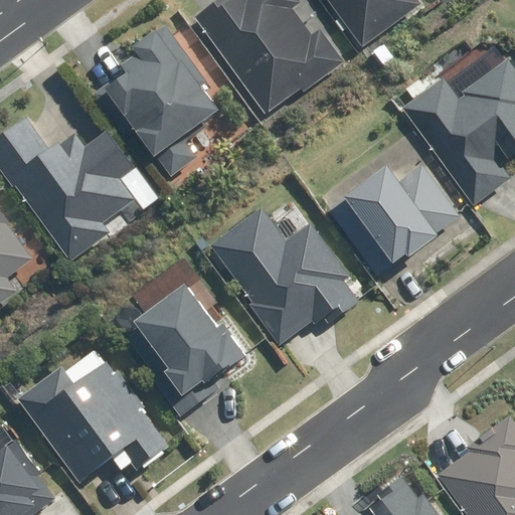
[(216,0),(195,16),(271,118),(345,62),(298,0),(216,0)]
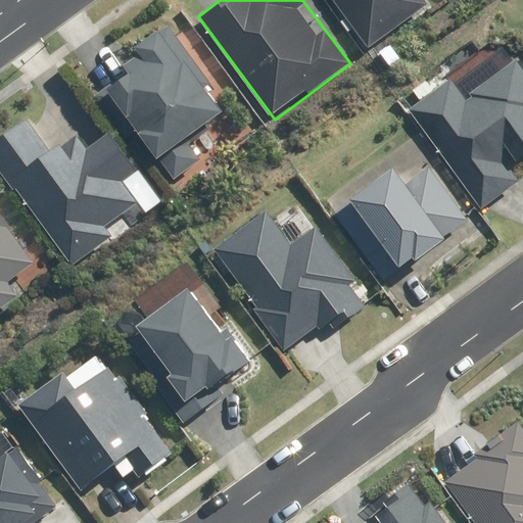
[(334,0),(367,47),(426,6),(422,0),(334,0)]
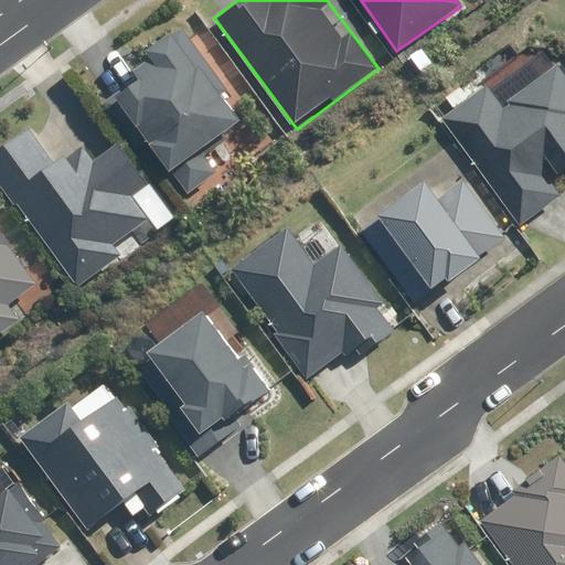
[(226,83),(181,25),(149,51),(157,60),(113,94),(191,194),(225,168),(210,149),(247,119),(221,86),(226,83)]
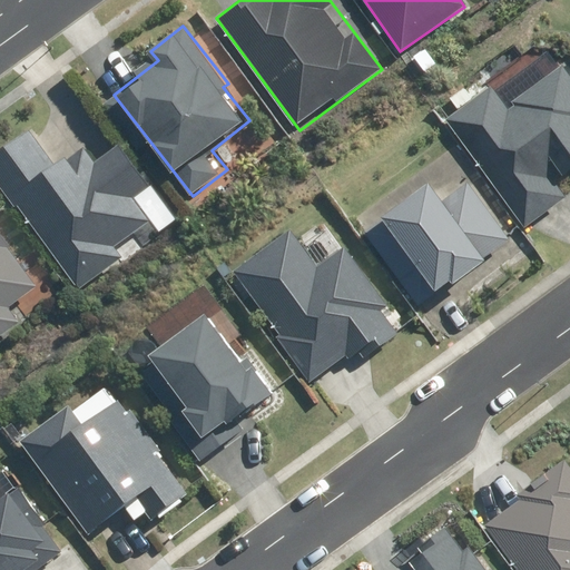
[(563,202),(553,187),(538,166),(568,144),(569,146),(569,65),(568,62),(507,105),(493,86),(448,118),(527,228),(563,202)]
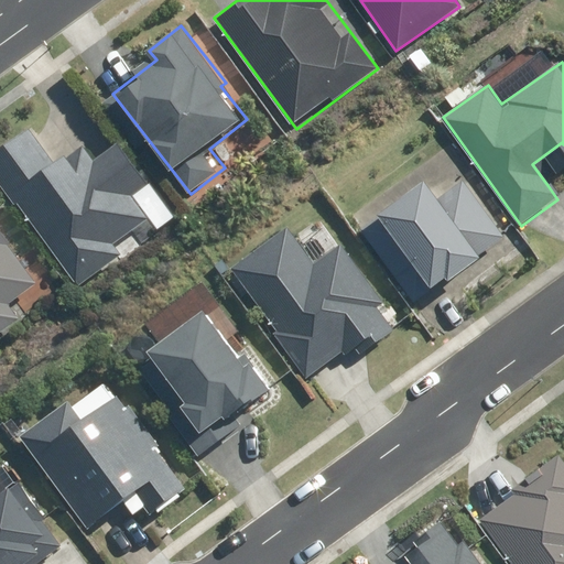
[(28,127),(0,147),(0,180),(77,289),(123,256),(114,241),(149,216),(136,197),(152,186),(119,139),(96,155),(85,140),(53,163),(28,127)]
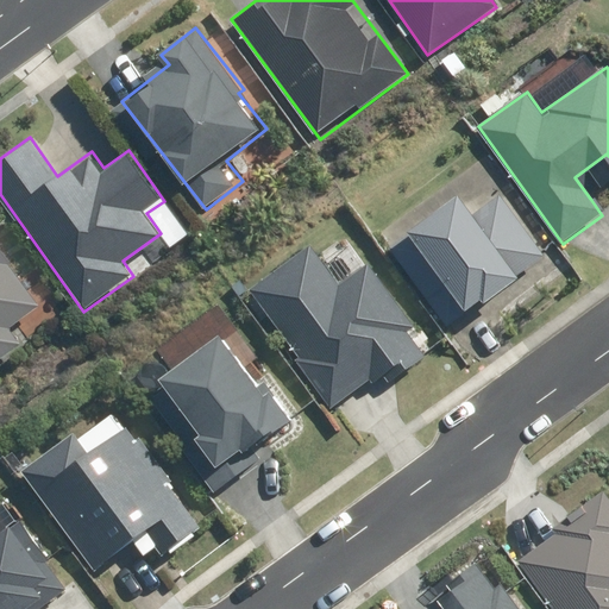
[(475,213),(457,192),(408,233),(412,237),(388,257),(447,328),(483,299),(489,306),(548,255),(497,194),(475,213)]
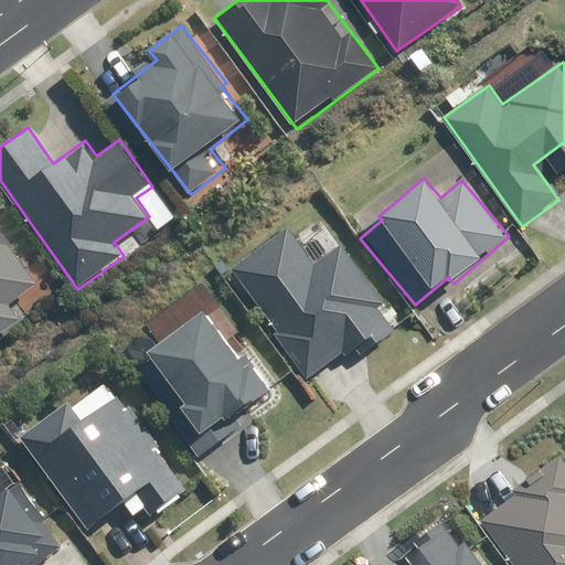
[(275,334),(307,380),(390,321),(381,309),(387,304),(344,243),(316,263),(288,225),(231,266),(277,332),(275,334)]
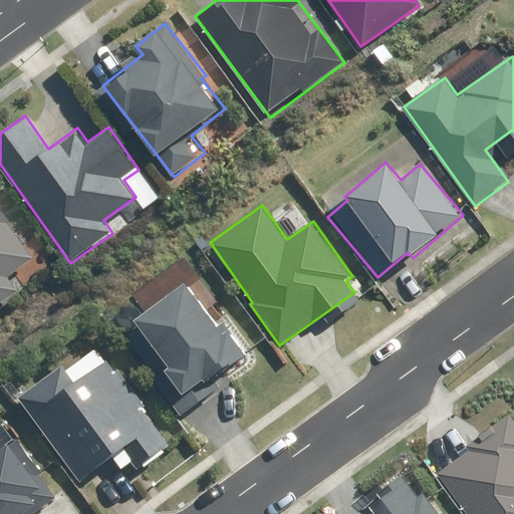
[(0,303),(18,290),(9,277),(34,258),(9,225),(12,223),(0,207),(0,303)]
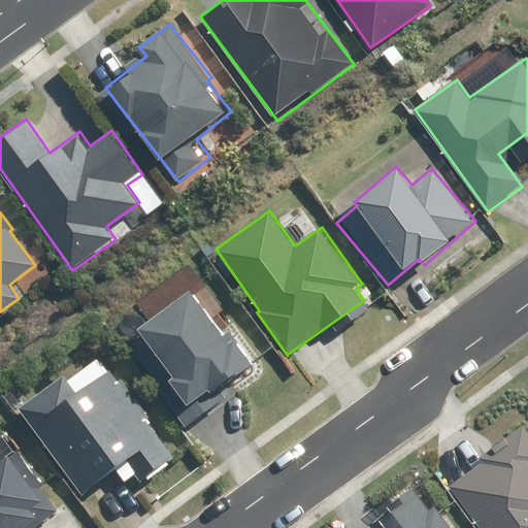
[(138,328),(144,336),(132,345),(163,387),(159,390),(187,427),(226,397),(220,389),(254,363),(230,331),(226,335),(213,319),(225,311),(189,262),(135,302),(149,320),(138,328)]
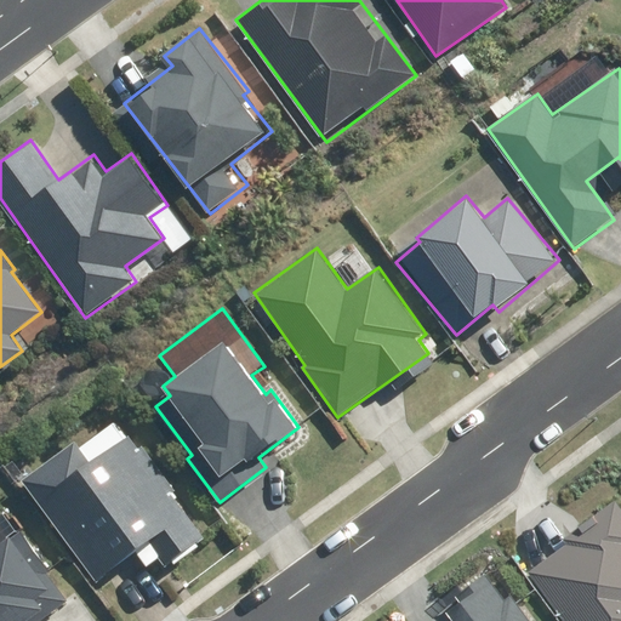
[(74,440),(21,479),(96,581),(149,541),(166,564),(167,564),(172,560),(175,564),(201,546),(199,542),(205,537),(174,494),(177,490),(143,444),(140,446),(130,434),(126,437),(115,420),(79,446),(74,440)]
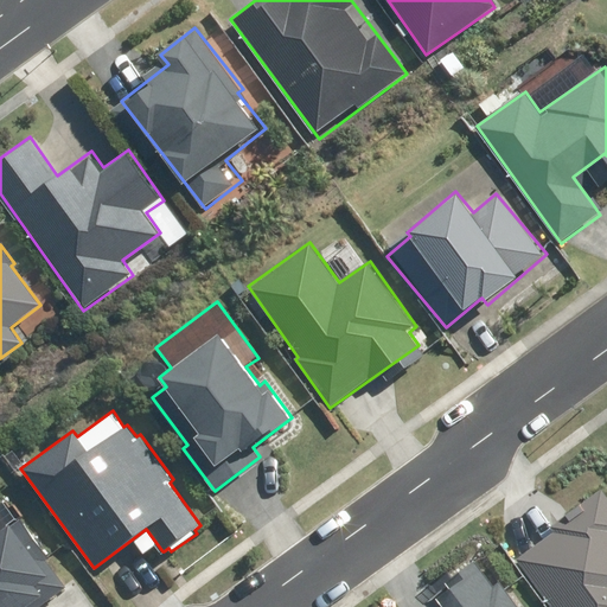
[(39,606),(49,601),(48,599),(66,586),(48,561),(50,558),(20,517),(21,516),(12,503),(10,505),(4,498),(2,499),(0,494),(0,606),(39,606)]
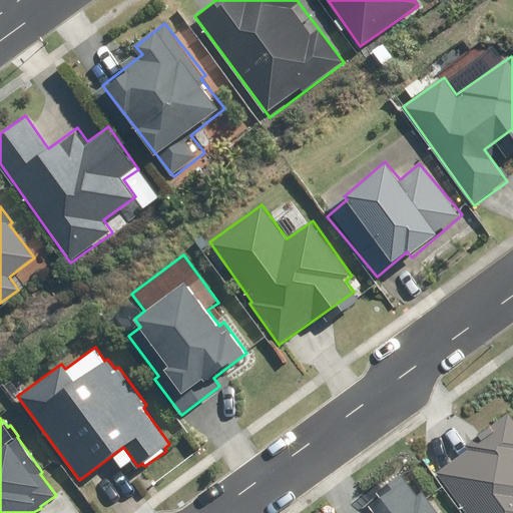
[(512,512),(512,425),(508,418),(434,471),(464,512),(512,512)]
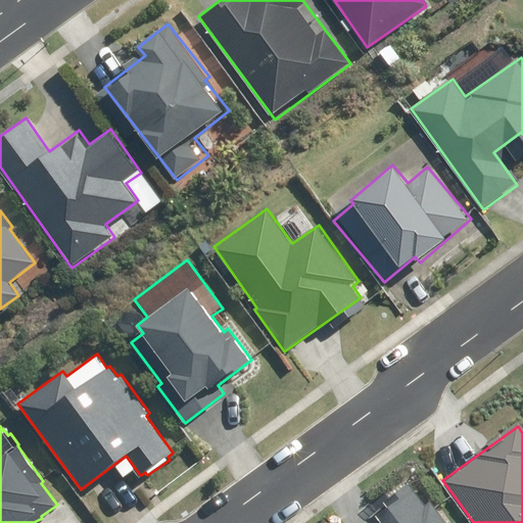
[(381,522),(447,522),(431,500),(425,505),(410,483),(384,502),(387,506),(375,515),(381,522)]
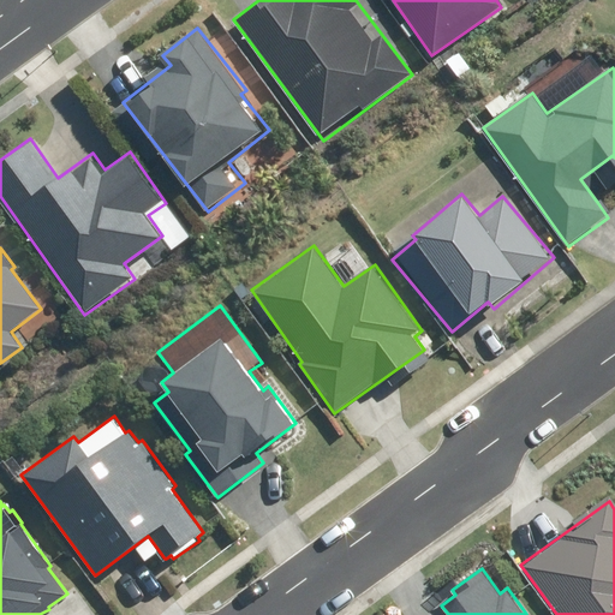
All buildings are outlined.
